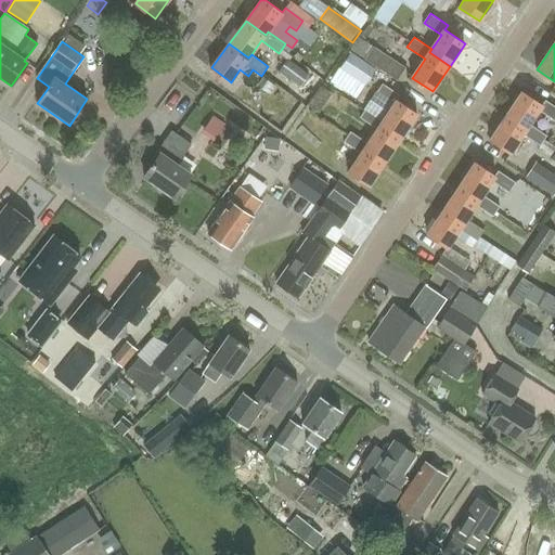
[(398,81),(407,68),(374,47),(365,60),(398,81)]
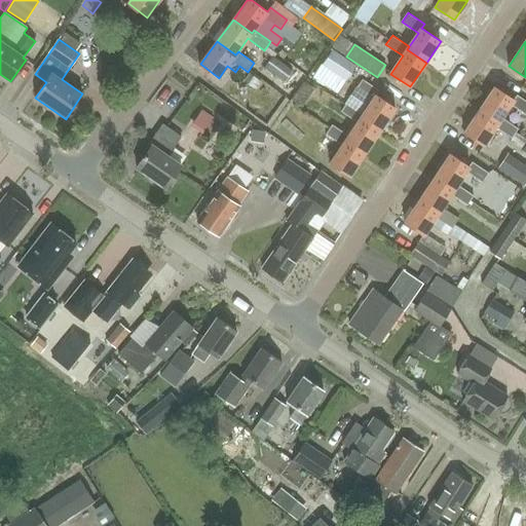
[(331,51),(321,66),(345,82),(355,68),(331,51)]
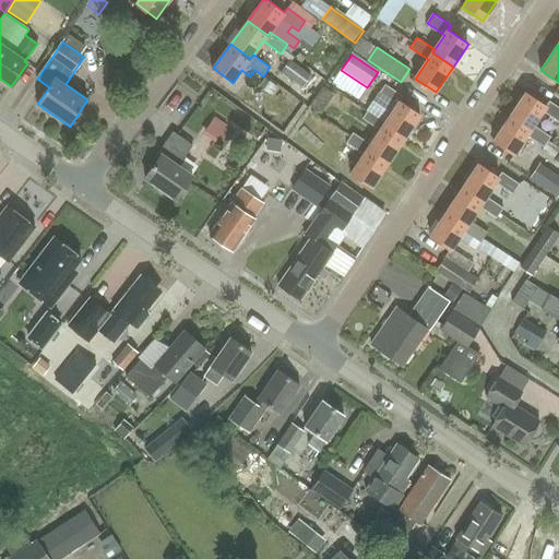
[(311,76),(289,60),(282,71),(302,86),(311,76)]
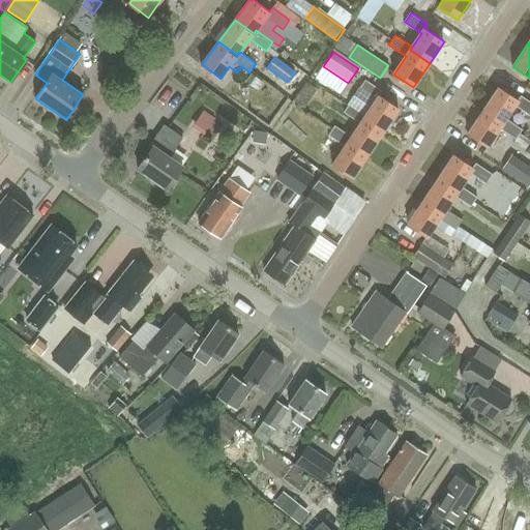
[(365,80),(359,90),(375,100),(366,114),(363,118),(384,131),(399,109),(379,95),(382,91),(365,80)]
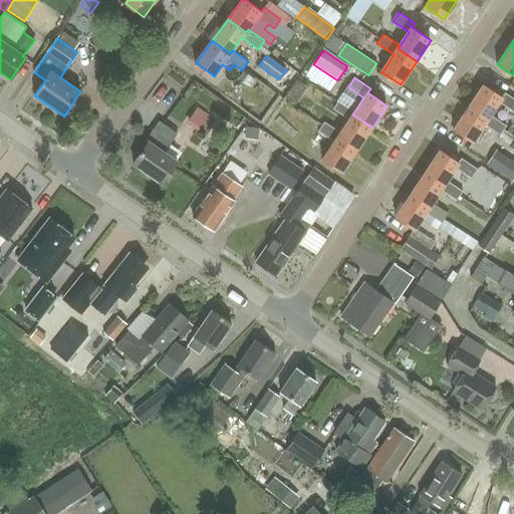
[(296,104),(308,87),(299,80),(286,97),(296,104)]
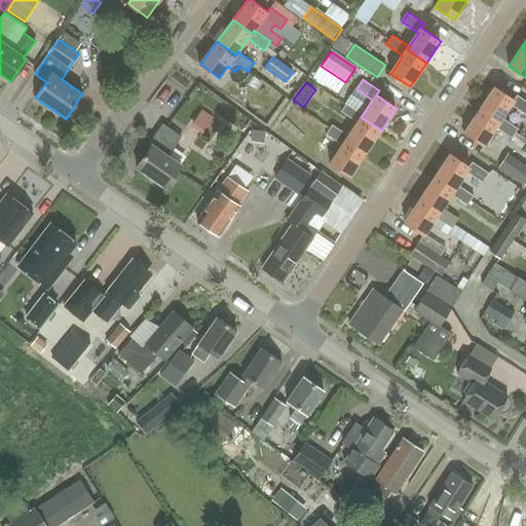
[(495,86),(480,109),(499,121),(501,118),(511,104),(525,114),(525,101),(516,95),(514,99),(495,86)]
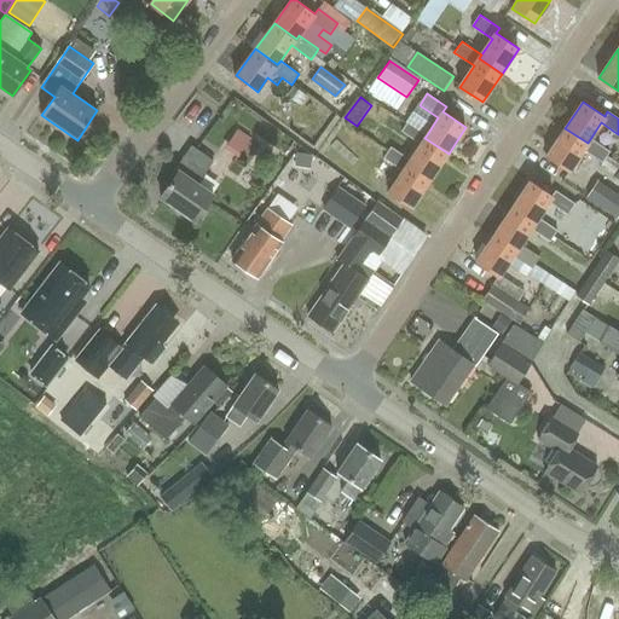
[(409,120),(401,131),(421,144),(410,160),(406,165),(429,180),(449,154),(424,138),(428,133),(409,120)]
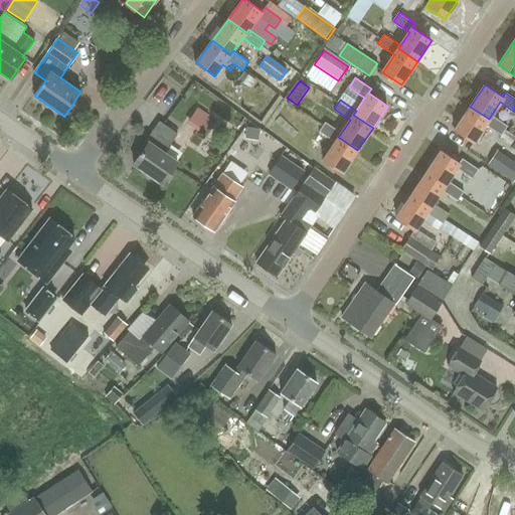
[(201,128),(211,113),(200,105),(190,121),(201,128)]
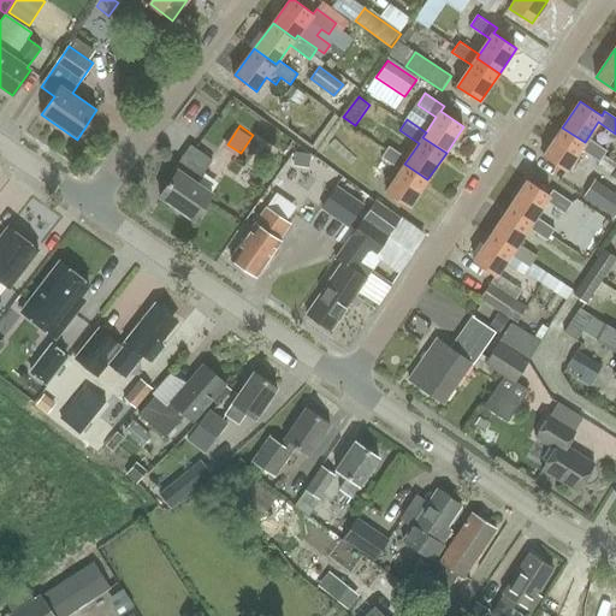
[(562,128),(544,155),(566,170),(580,149),(599,161),(606,150),(587,138),(585,142),(562,128)]
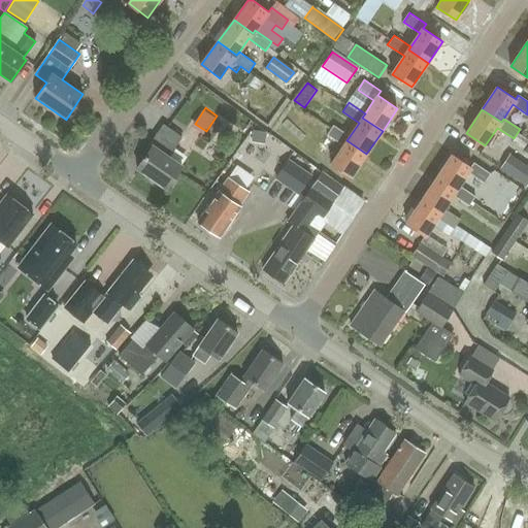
[(182,167),(168,157),(182,137),(164,125),(144,153),(146,155),(137,168),(167,189),(182,167)]
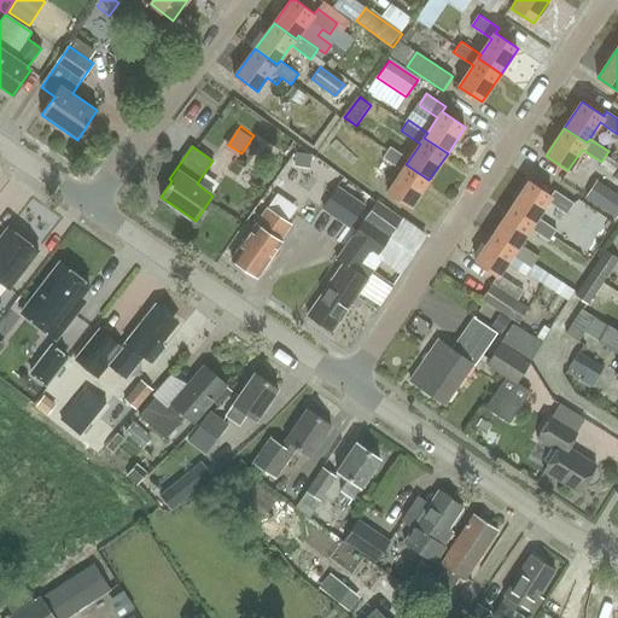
[(390,147),(383,157),(402,170),(389,192),(410,208),(429,180),(406,164),(409,159),(390,147)]
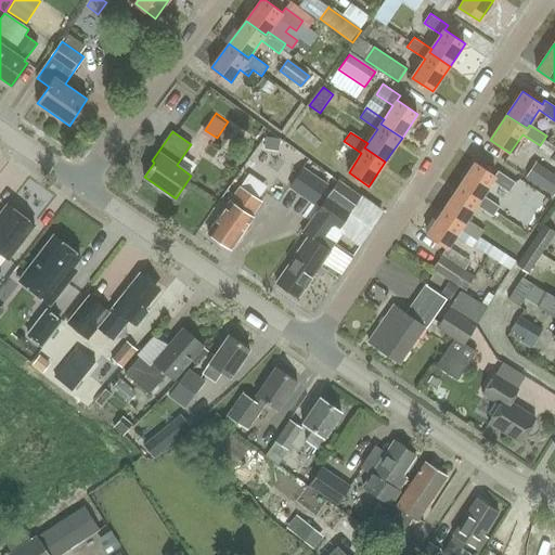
[(279,151),(280,141),(267,139),(266,150),(279,151)]
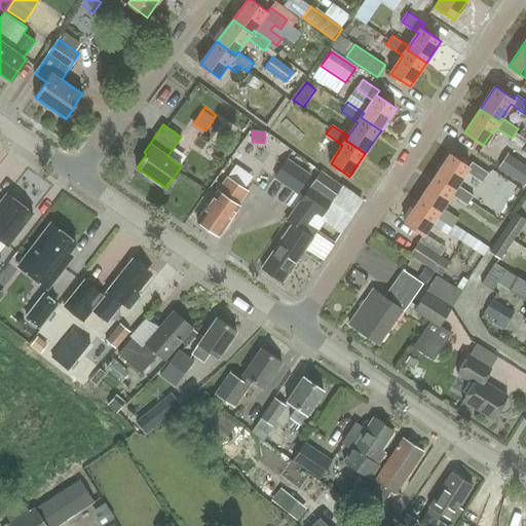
[(525,174),(525,158),(511,152),(504,165),(525,174)]
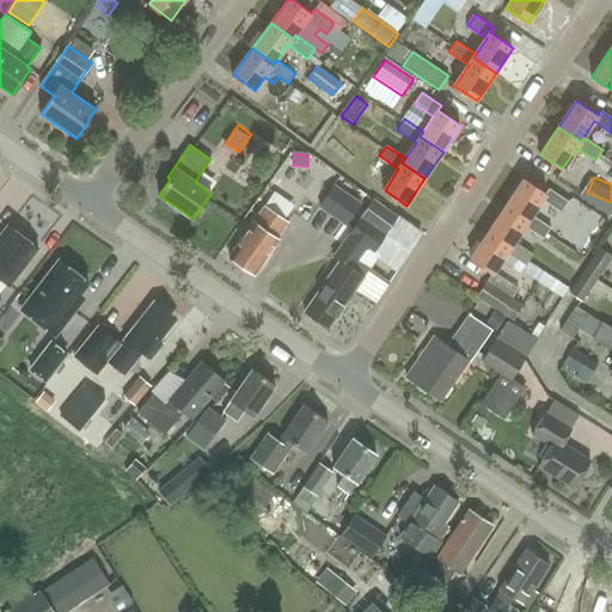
[(524,179),(506,206),(528,221),(532,215),(543,200),(561,213),(568,202),(549,189),(545,194),(524,179)]
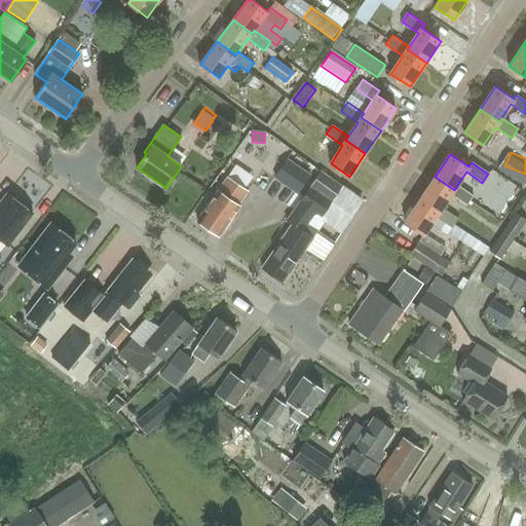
[(299,194),(311,176),(288,159),(275,178),(299,194)]
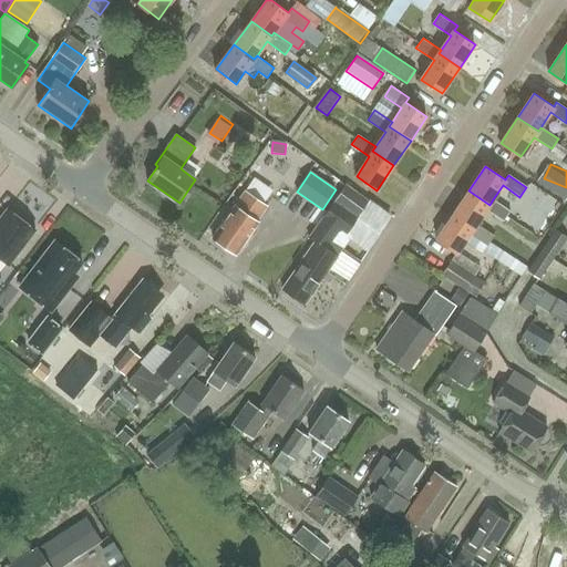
[(340,230),(347,235),(368,203),(343,186),(308,239),(313,244),(282,289),(305,303),(327,271),(346,285),(361,263),(332,241),(340,230)]
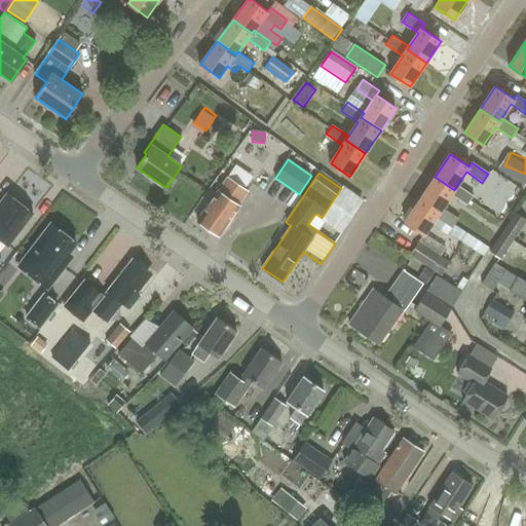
[(238,204),(248,191),(227,177),(197,221),(219,236),(240,205),(238,204)]
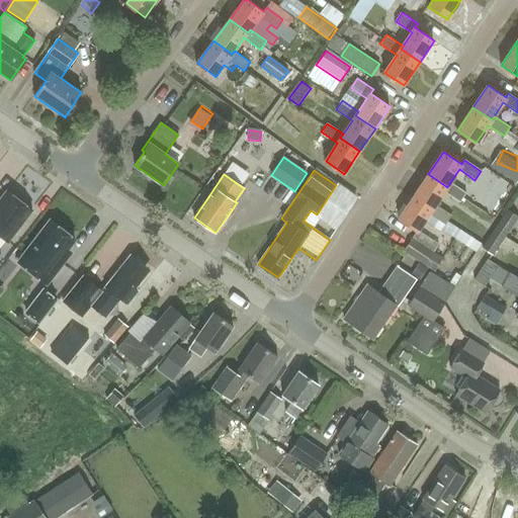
[(428,174),(414,196),(433,209),(435,204),(444,191),(459,201),(465,193),(450,182),(447,187),(428,174)]
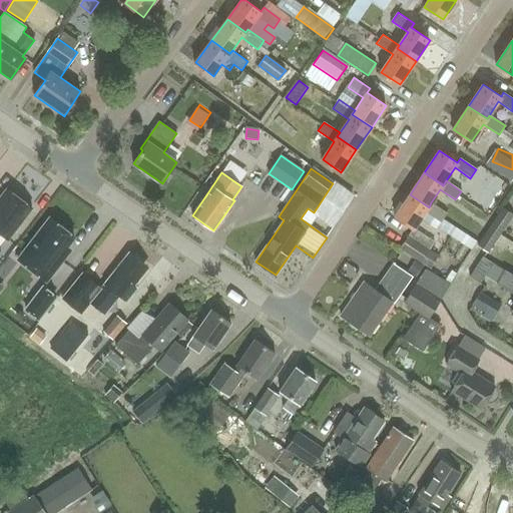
[(0,234),(7,240),(32,208),(6,189),(0,197),(0,234)]
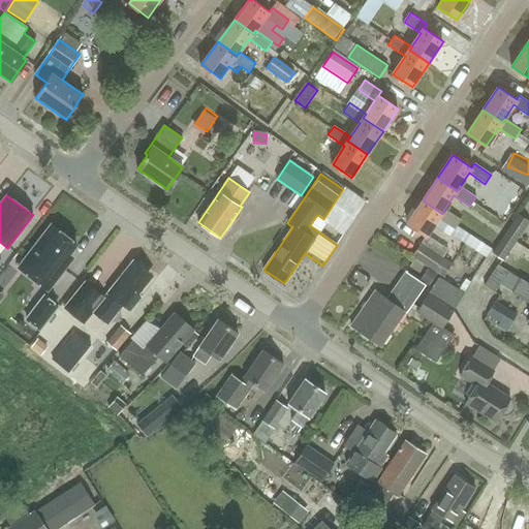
[(423,200),(406,224),(426,237),(427,236),(438,218),(455,229),(461,220),(444,209),(442,214),(423,200)]
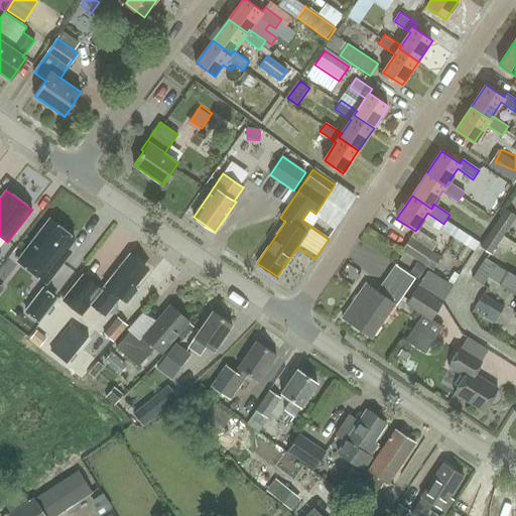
[(515,215),(505,208),(492,228),(480,246),(492,254),(497,245),(508,252),(514,243),(504,236),(515,217),(515,215)]
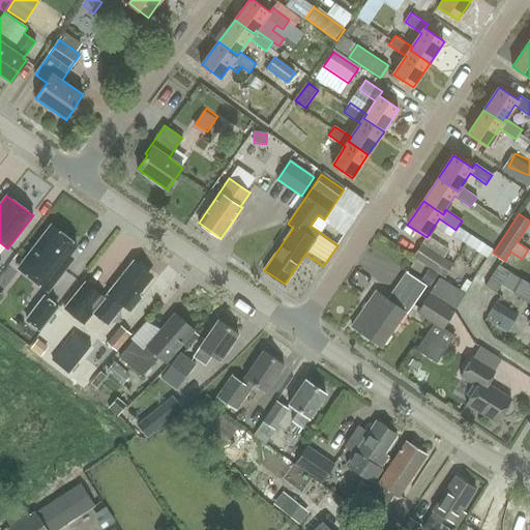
[(51,226),(18,269),(48,292),(64,270),(60,266),(77,245),(51,226)]
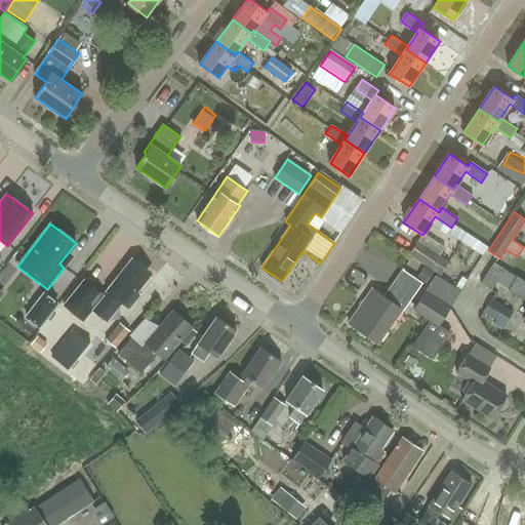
[(423,234),(422,235),(418,242),(418,241),(410,254),(440,276),(448,261),(440,255),(445,247),(423,234)]
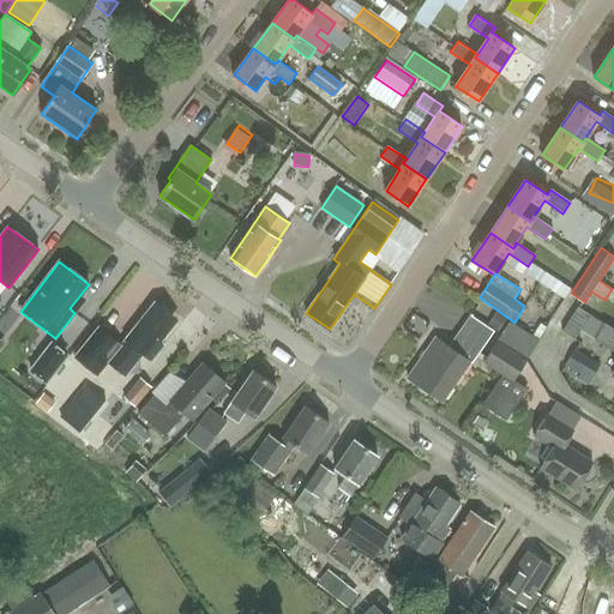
[(100,325),(98,327),(74,355),(98,374),(109,361),(126,375),(144,354),(152,360),(164,343),(161,341),(179,319),(157,302),(122,344),(100,325)]
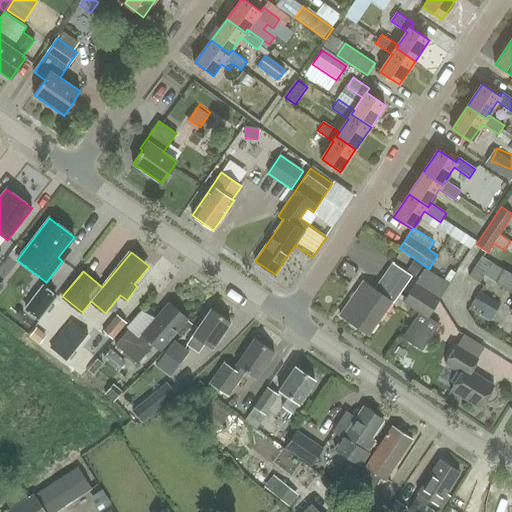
[(482,257),(469,277),(479,284),(484,276),(492,263),(482,257)]
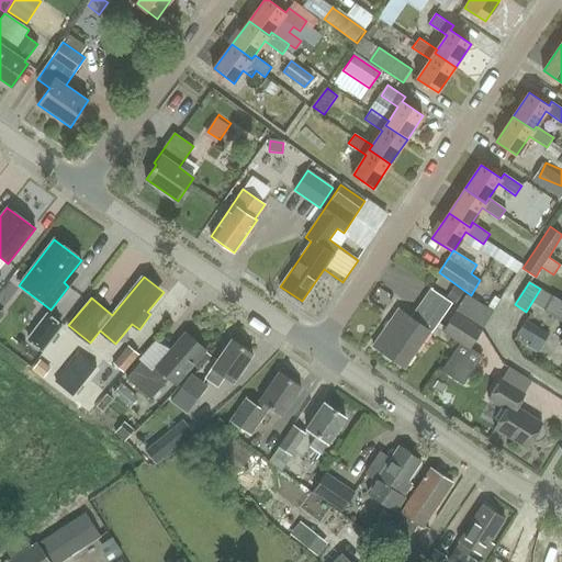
[(374,347),(385,355),(405,368),(430,330),(431,332),(451,303),(431,289),(412,318),(400,311),(374,347)]
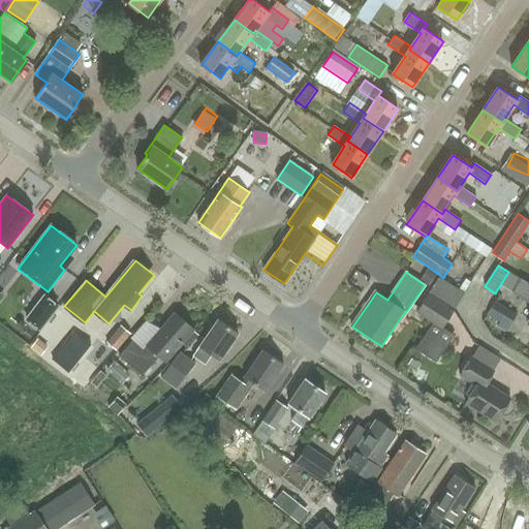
[(428,294),(454,310),(464,294),(439,278),(428,294)]
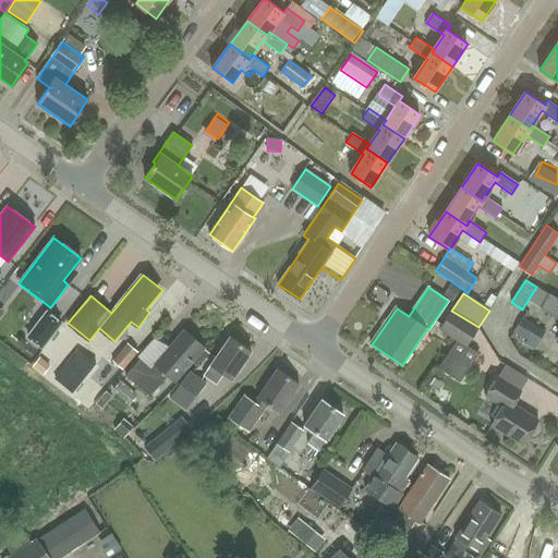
[(557,300),(549,295),(541,310),(557,319),(557,338),(557,339),(557,338),(557,300)]
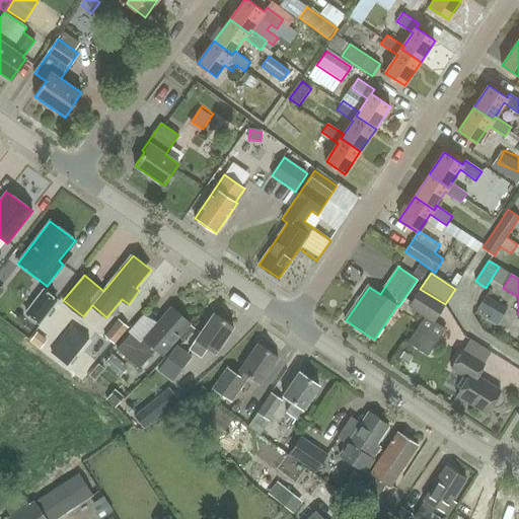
[(434,320),(445,304),(420,289),(410,304),(426,314),(434,320)]
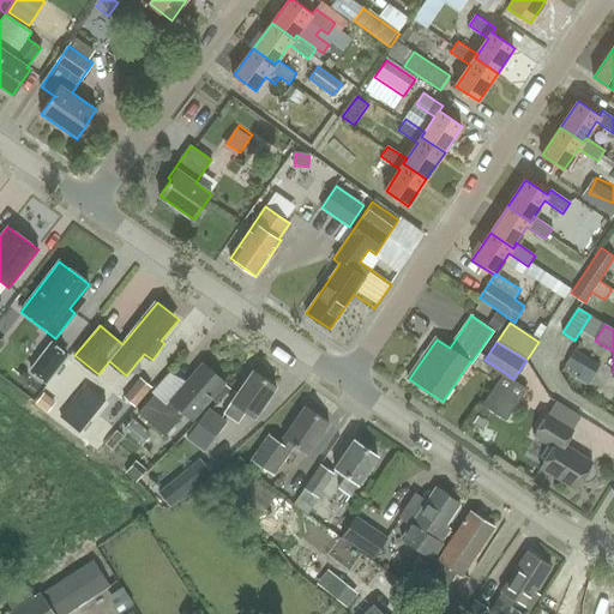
[(47,385),(70,356),(53,343),(30,372),(47,385)]
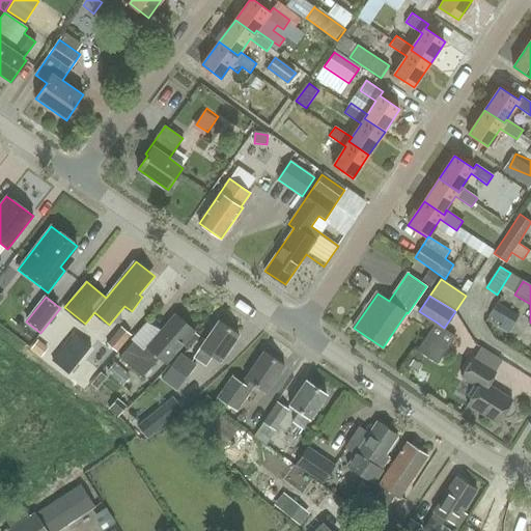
[(499,300),(493,315),(515,326),(523,310),(499,300)]
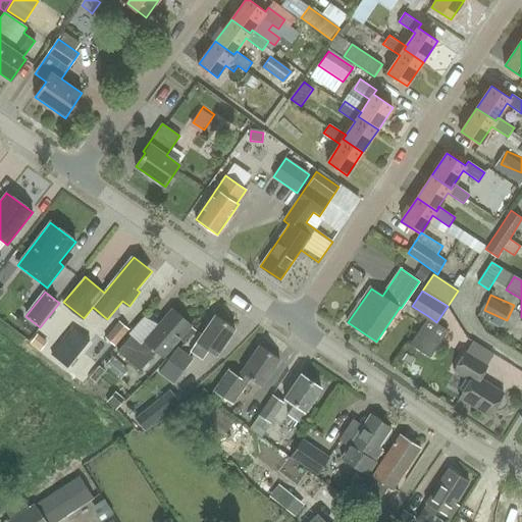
[(133,337),(121,351),(144,370),(158,354),(163,358),(192,328),(174,311),(162,323),(160,322),(141,346),(133,337)]
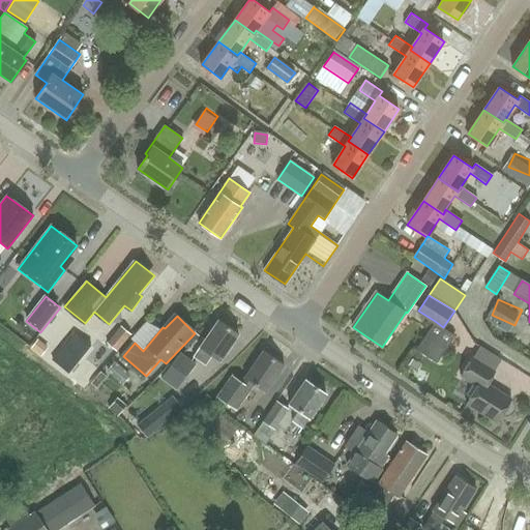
[(222,360),(240,333),(219,320),(196,355),(207,363),(213,355),(222,360)]
